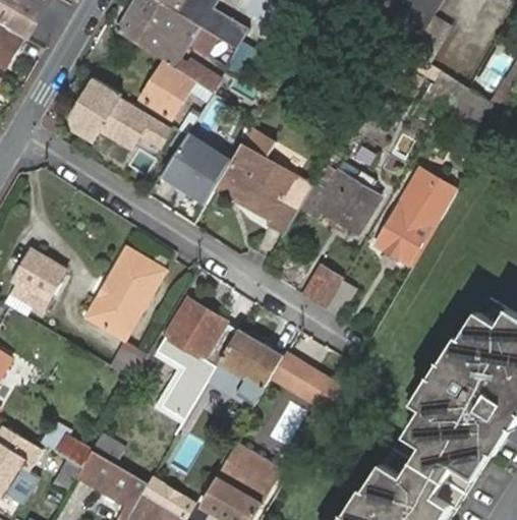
[(0,24),(21,38),(43,3),(37,0),(0,0),(0,24)]
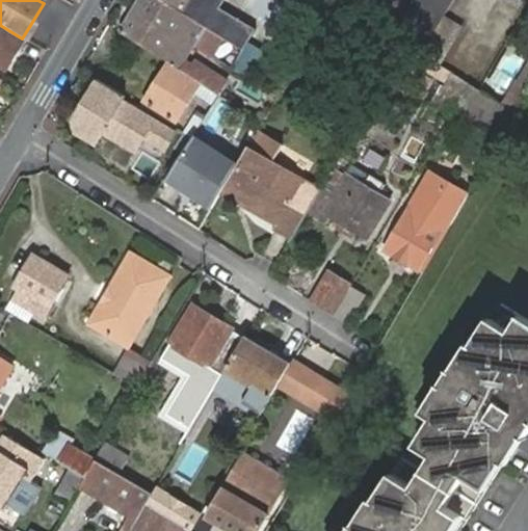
[(133,0),(129,9),(191,46),(194,41),(233,63),(242,48),(204,26),(161,0),(133,0)]
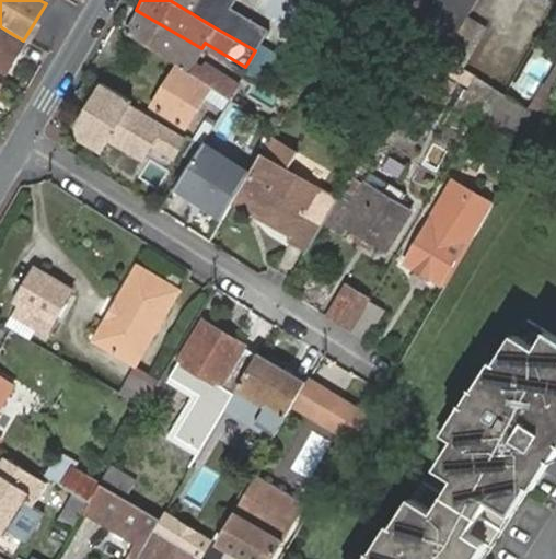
[(170,0),(215,27),(255,50),(263,36),(218,10),(223,0),(170,0)]
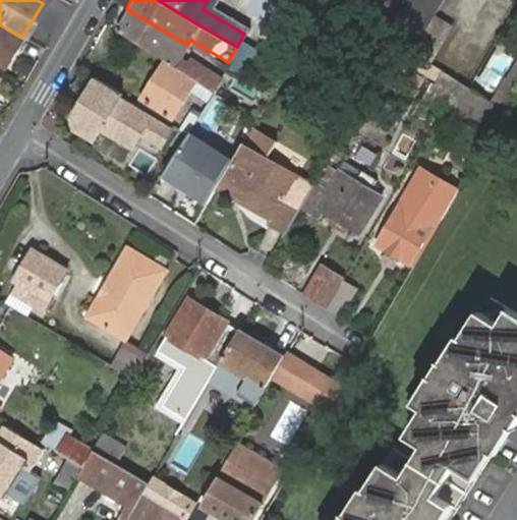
[(395,7),(382,0),(324,0),(324,1),(352,18),(380,34),(395,7)]
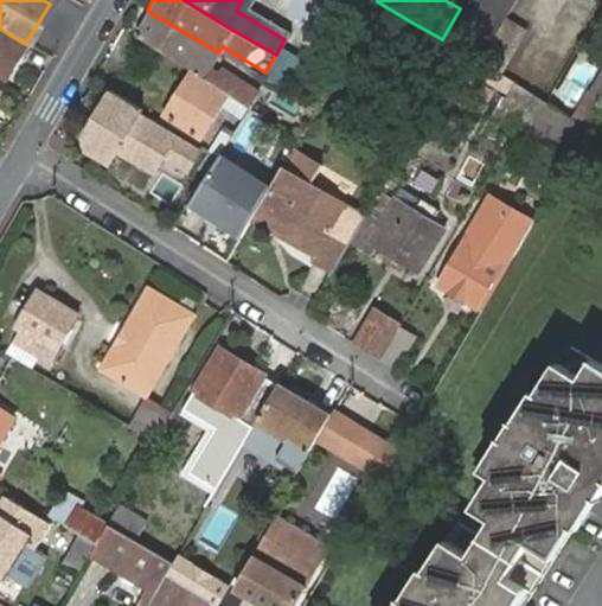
[(474,0),(472,6),(498,23),(511,0),(474,0)]
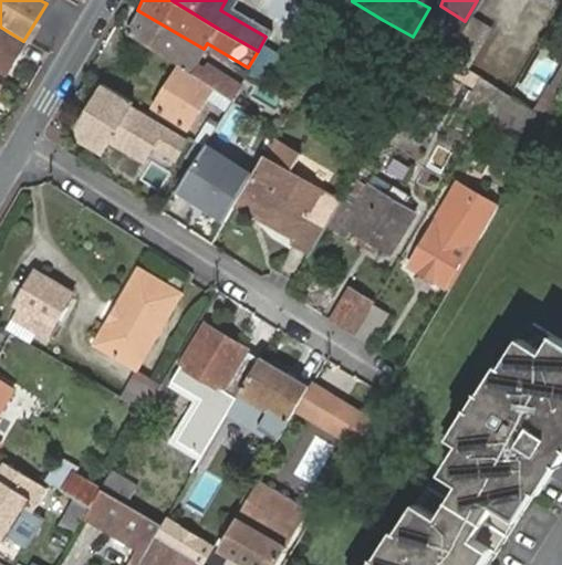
[(440,6),(418,41),(429,49),(445,56),(465,21),(440,6)]
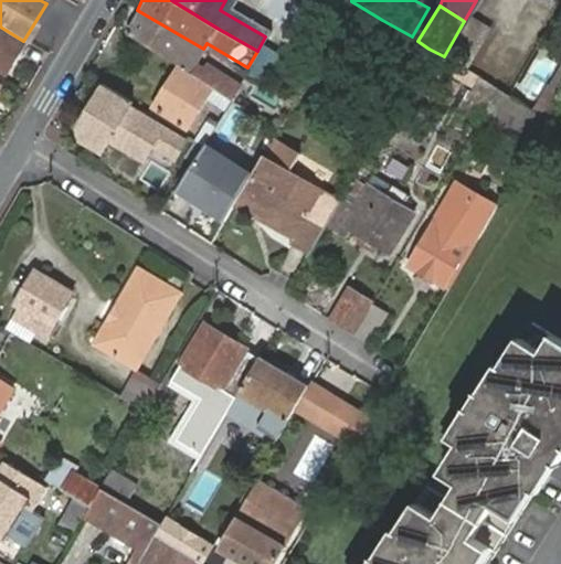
[(137,10),(124,32),(177,64),(212,85),(218,74),(197,61),(203,49),(137,10)]
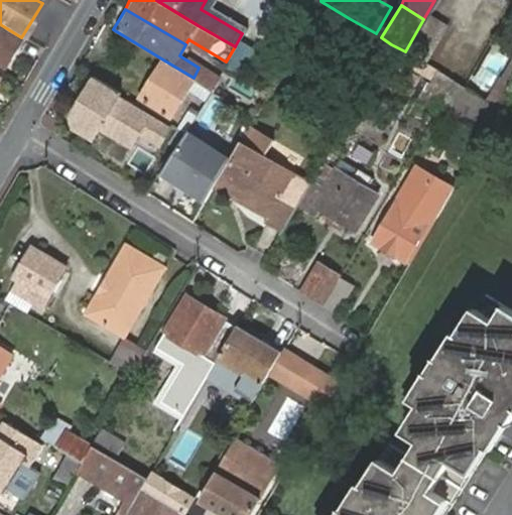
[(21,37),(0,24),(0,67),(3,69),(21,37)]
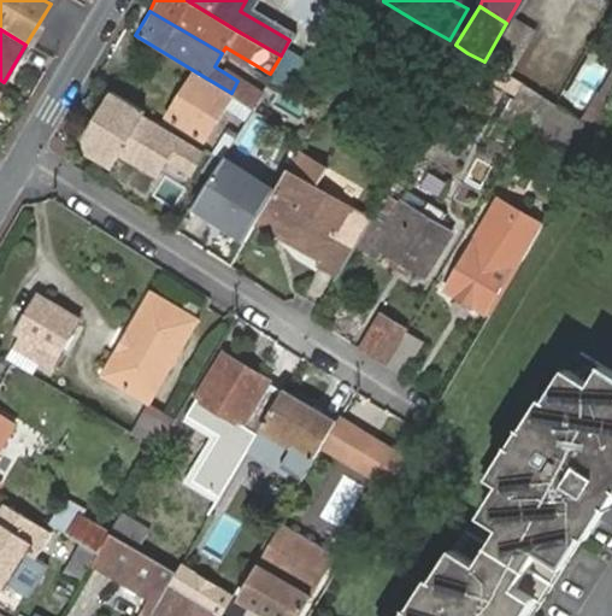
[(593,127),(611,93),(611,62),(580,118),(593,127)]
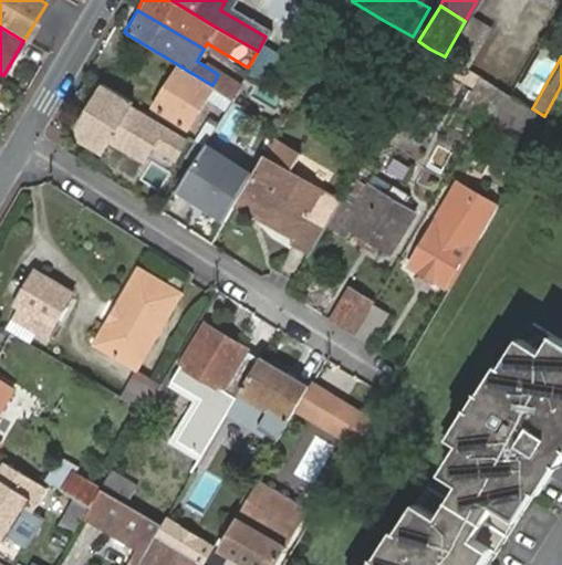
[(212,85),(177,64),(152,107),(186,128),(212,85)]
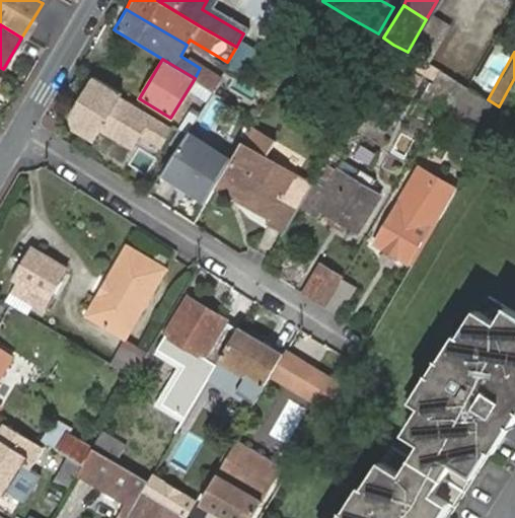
[(115,93),(91,79),(69,118),(71,130),(90,141),(96,131),(128,149),(137,134),(156,145),(165,130),(112,98),(115,93)]
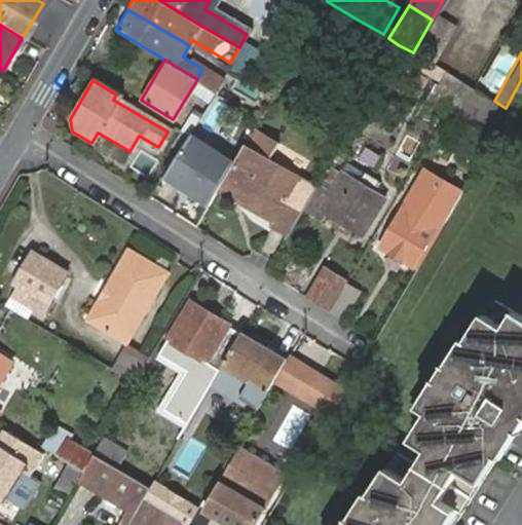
[(459,105),(495,125),(506,108),(494,101),(471,87),(459,105)]
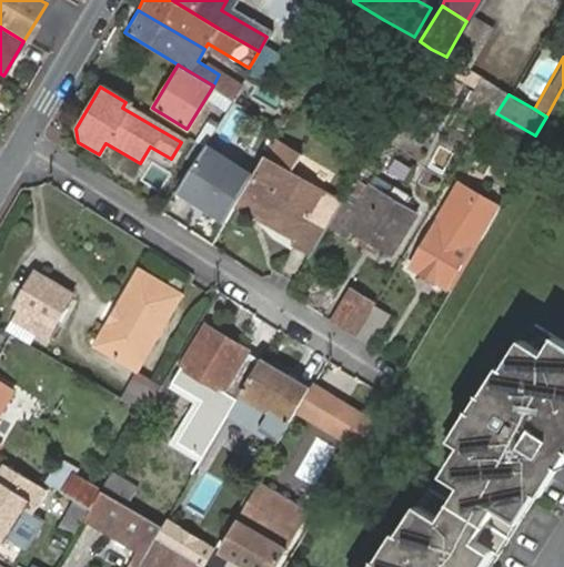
[(445,118),(418,176),(440,186),(467,128),(445,118)]
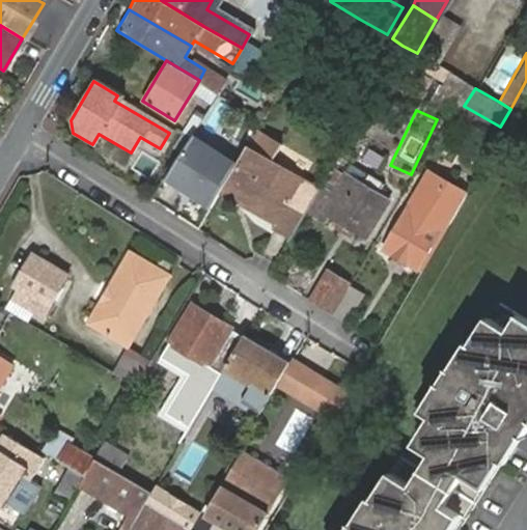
[(237,165),(217,197),(224,201),(222,203),(233,210),(236,207),(274,229),(302,183),(271,164),(280,147),(254,133),(237,165)]
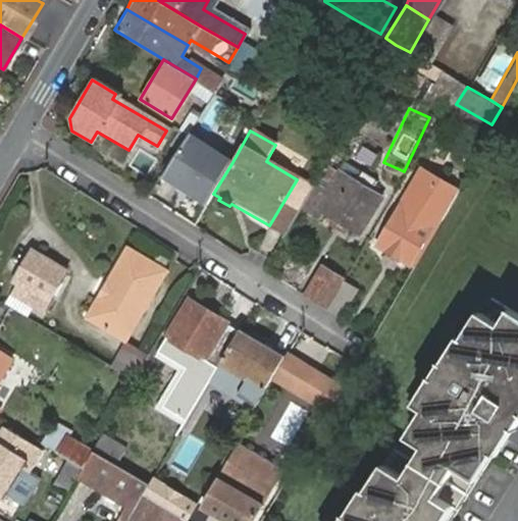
[(232,162),(188,135),(162,177),(207,204),(232,162)]
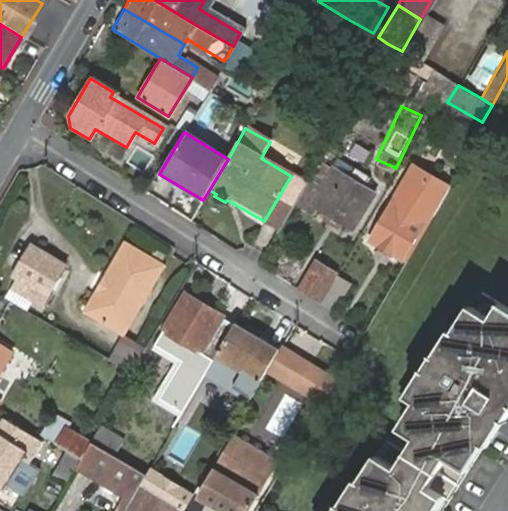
[(330,170),(318,164),(308,181),(320,187),(330,170)]
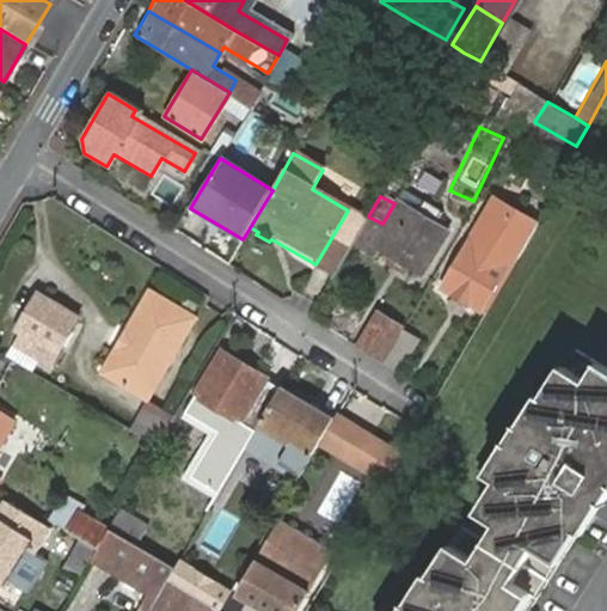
[(368,217),(365,221),(350,246),(363,254),(375,261),(381,251),(421,275),(445,234),(431,226),(440,213),(422,201),(415,217),(394,203),(382,224),(368,217)]
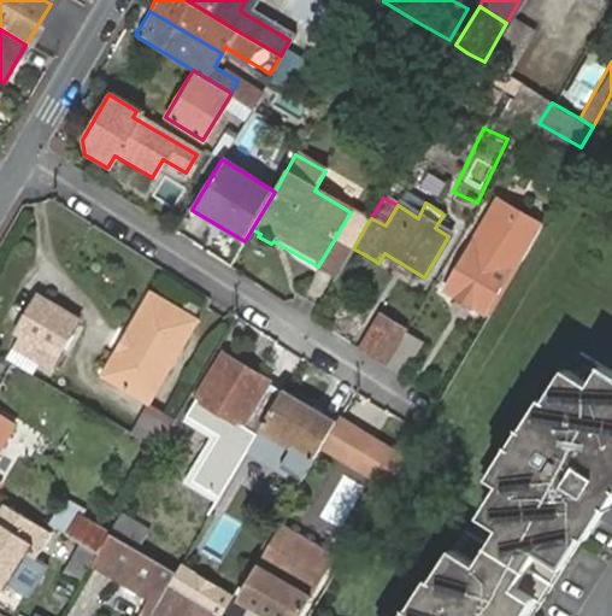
[(368,223),(351,212),(318,267),(313,275),(331,285),(353,248),(368,223)]
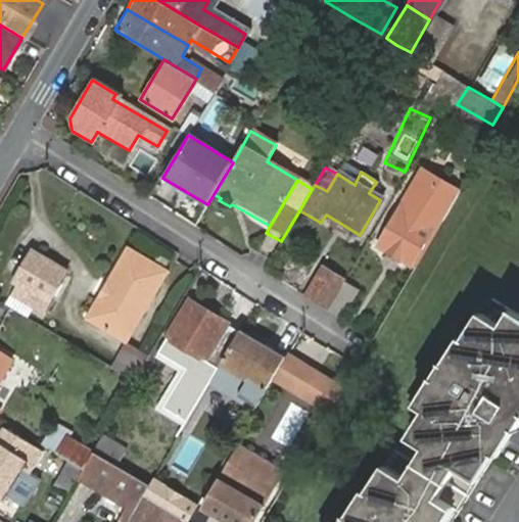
[(402,194),(373,243),(404,261),(433,212),(402,194)]
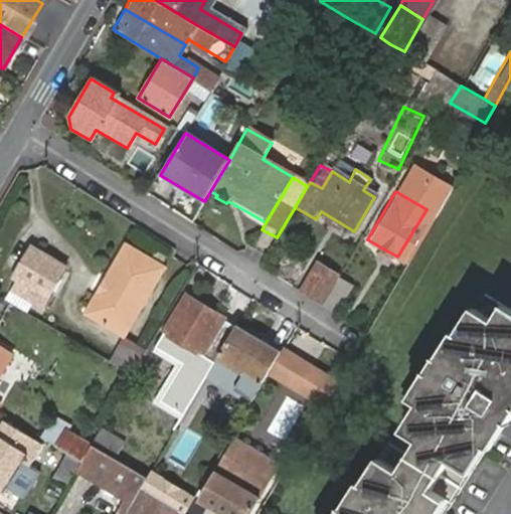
[(125,243),(103,278),(108,281),(101,293),(96,290),(81,313),(123,337),(165,267),(159,264),(164,255),(155,250),(151,259),(125,243)]
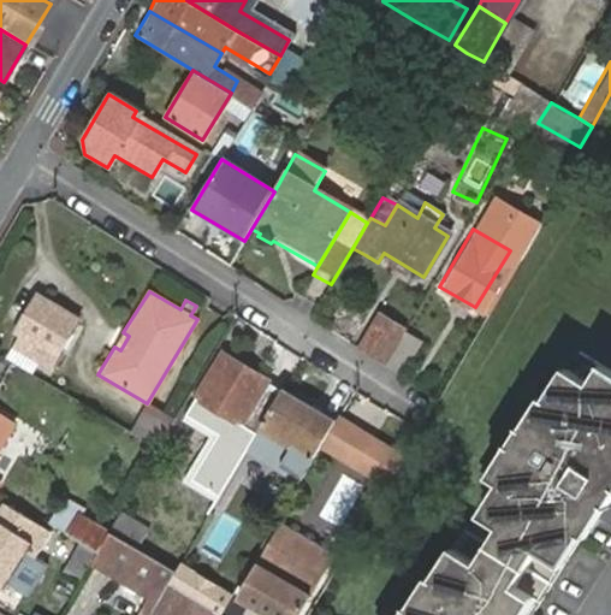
[(36,295),(12,333),(18,337),(11,348),(16,352),(47,370),(66,335),(77,318),(36,295)]
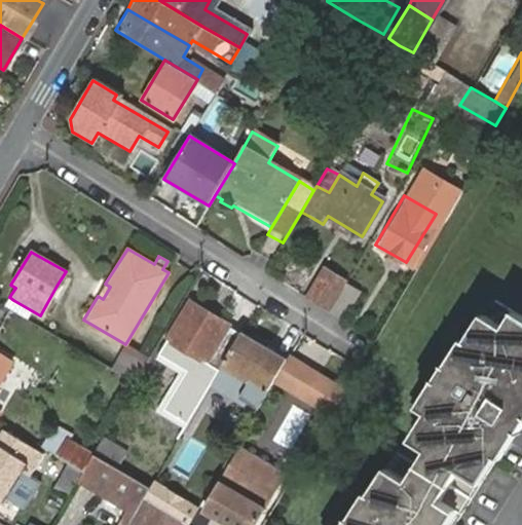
[(325,312),(342,284),(320,270),(303,298),(325,312)]
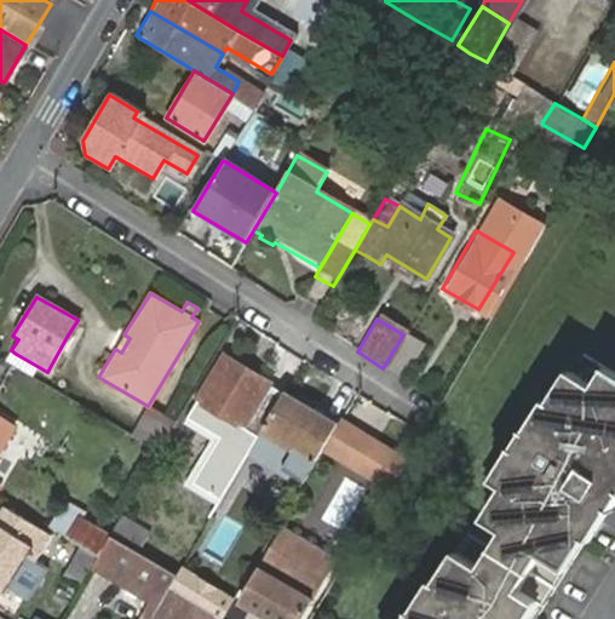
[(130,338),(124,334),(115,349),(121,353),(130,338)]
